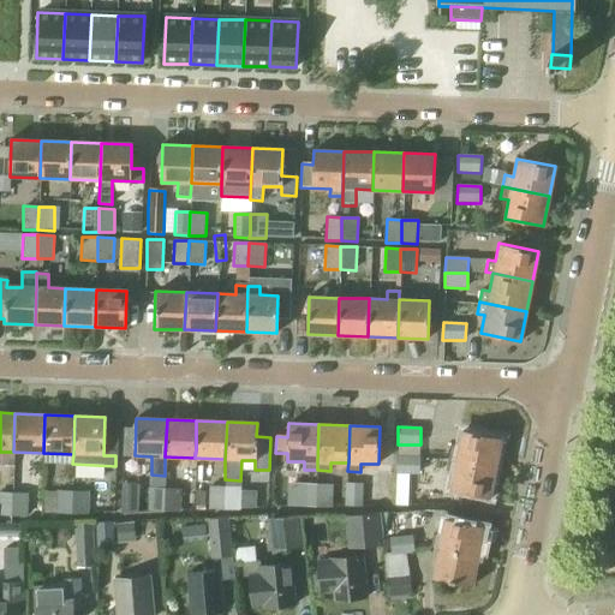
[(448,460),(495,470),(501,439),(463,430),(459,448),(452,447),(448,460)]
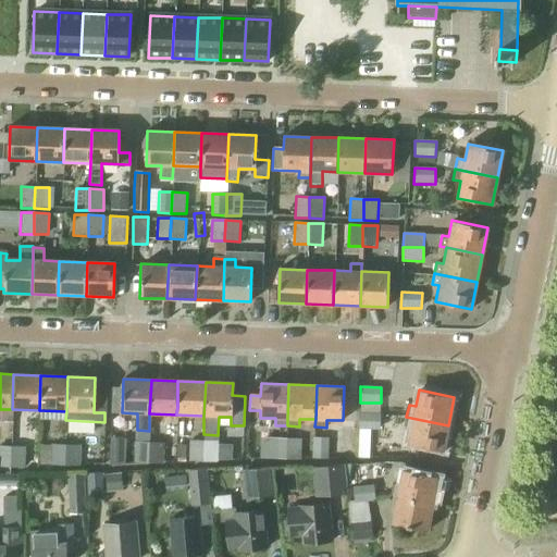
[(359,430),(380,430),(380,415),(359,413),(359,430)]
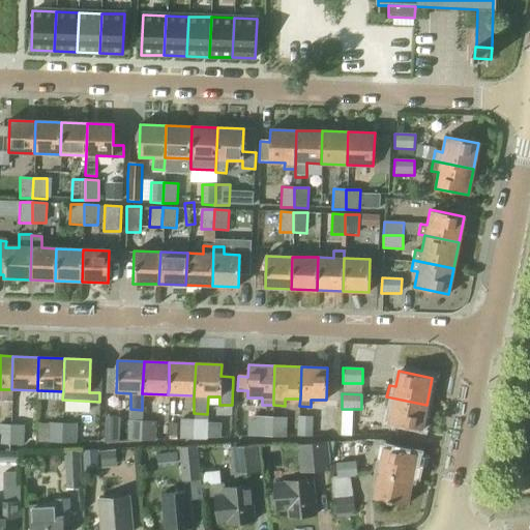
[(427,405),(386,396),(384,406),(391,407),(387,423),(421,430),(427,405)]
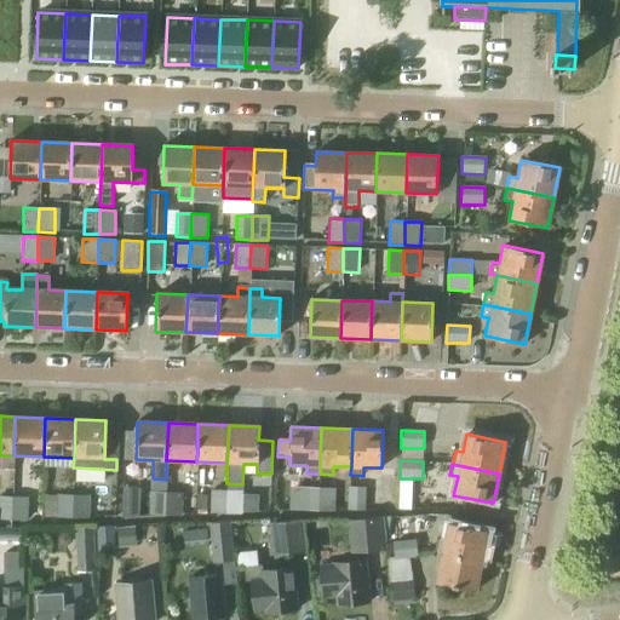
[(317,511),(317,488),(304,487),(302,511),(317,511)]
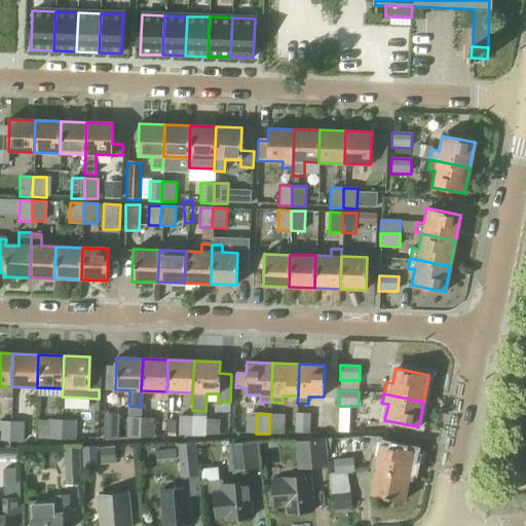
[(310,414),(298,413),(297,434),(309,434),(310,414)]
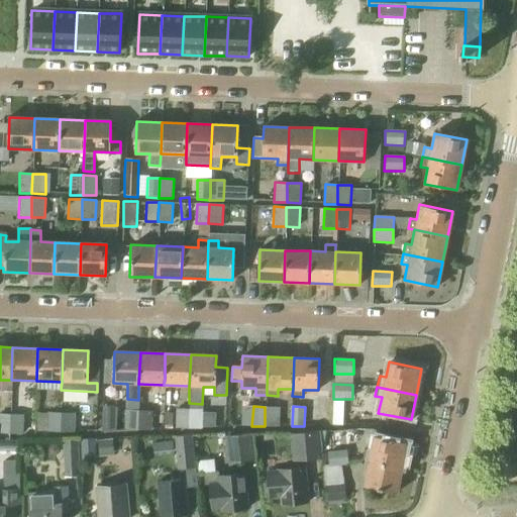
[(103,407),(101,432),(116,431),(117,408),(103,407)]
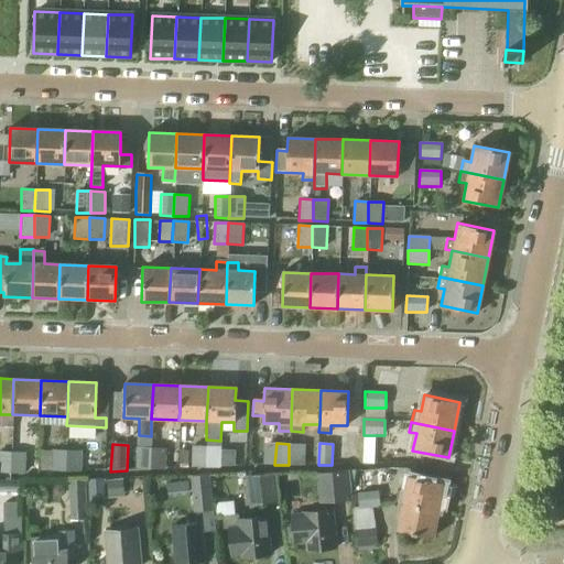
[(301,466),(302,444),(289,444),(289,465),(301,466)]
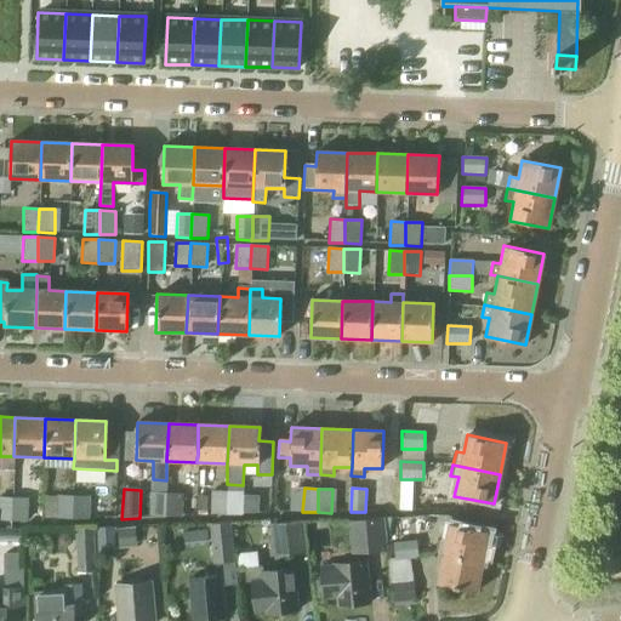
[(210,514),(226,514),(226,491),(211,491),(210,514)]
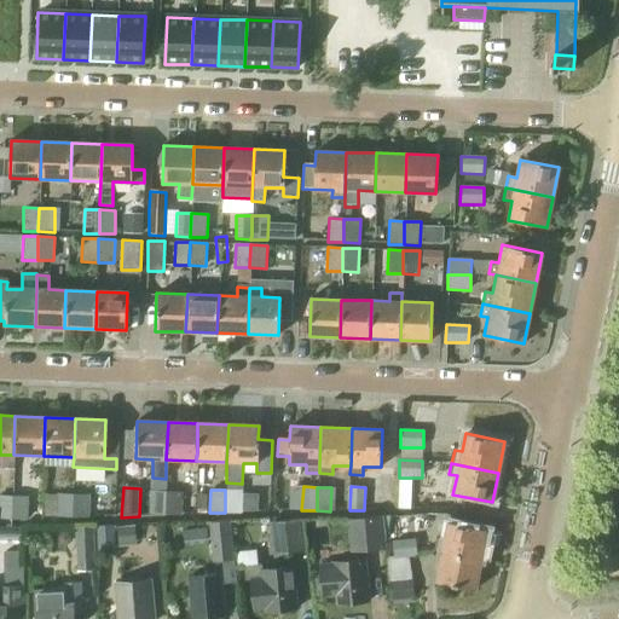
[(242,491),(225,490),(225,513),(241,514),(242,491)]
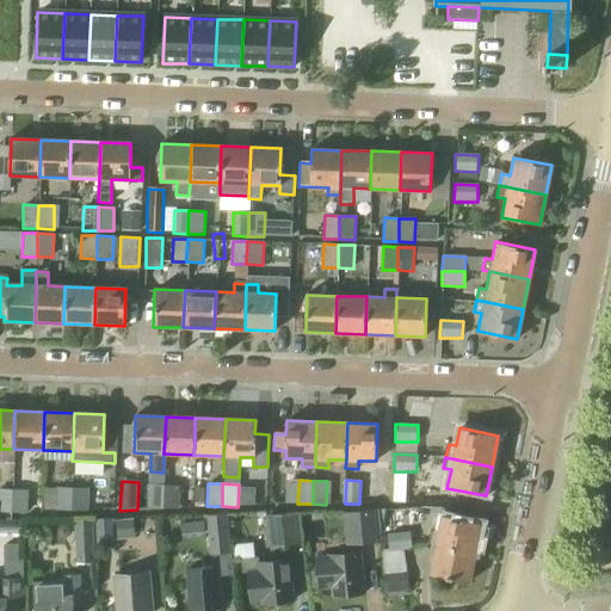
[(147,508),(161,508),(162,486),(148,485),(147,508)]
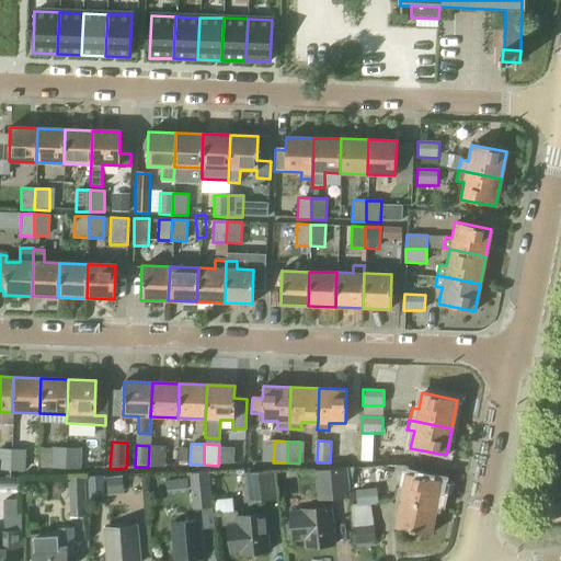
[(149,446),(148,467),(163,467),(164,446),(149,446)]
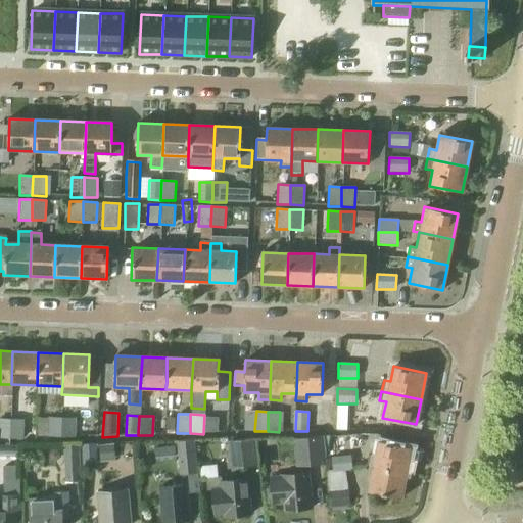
[(47,437),(60,437),(60,418),(48,417),(47,437)]
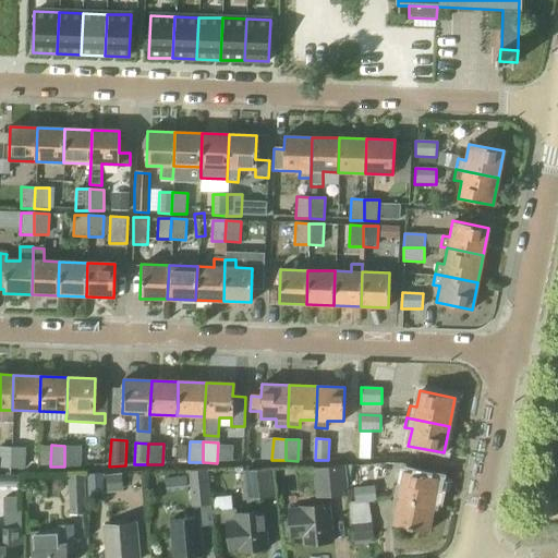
[(0,468),(9,469),(10,447),(0,446),(0,468)]
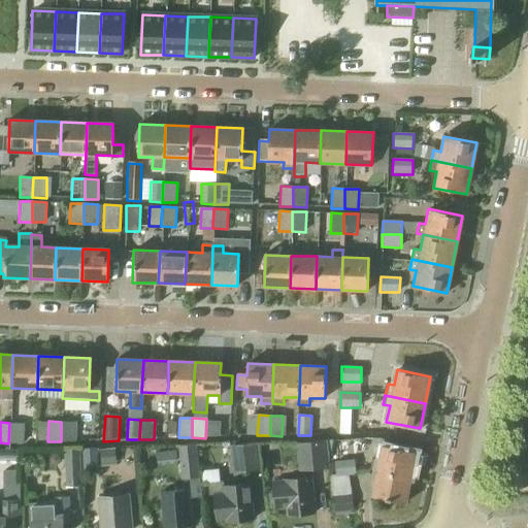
[(61,422),(61,441),(75,442),(75,422),(61,422)]
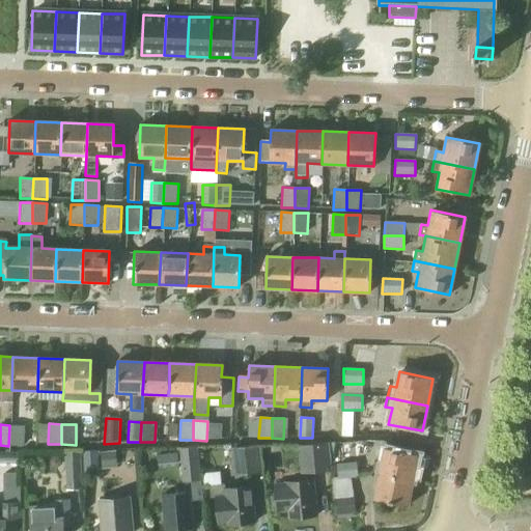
[(169,424),(169,442),(176,442),(177,424),(169,424)]
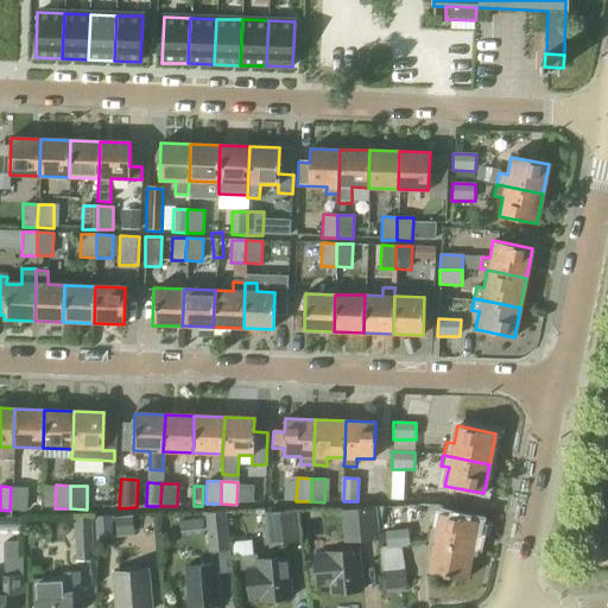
[(11,487),(10,511),(27,511),(27,488),(11,487)]
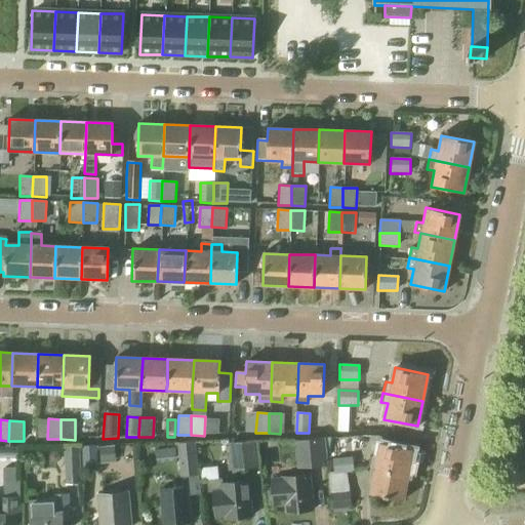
[(324,465),(321,439),(294,441),(296,455),(307,454),(308,467),(324,465)]
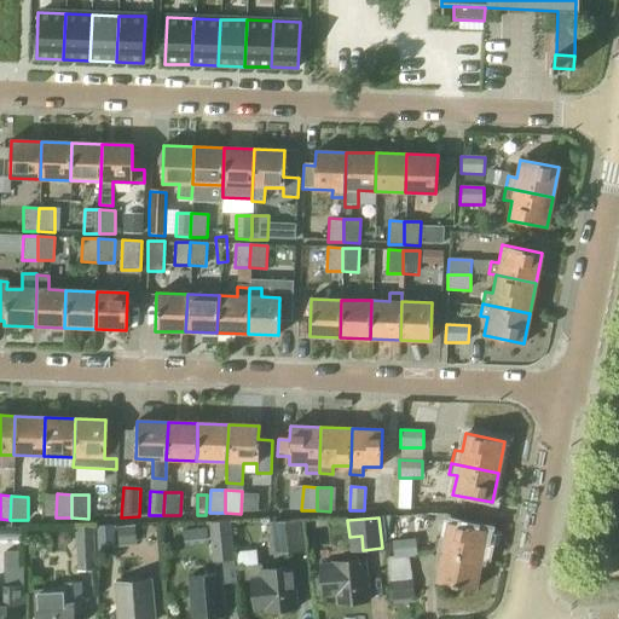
[(270,522),(273,553),(305,549),(301,519),(270,522)]
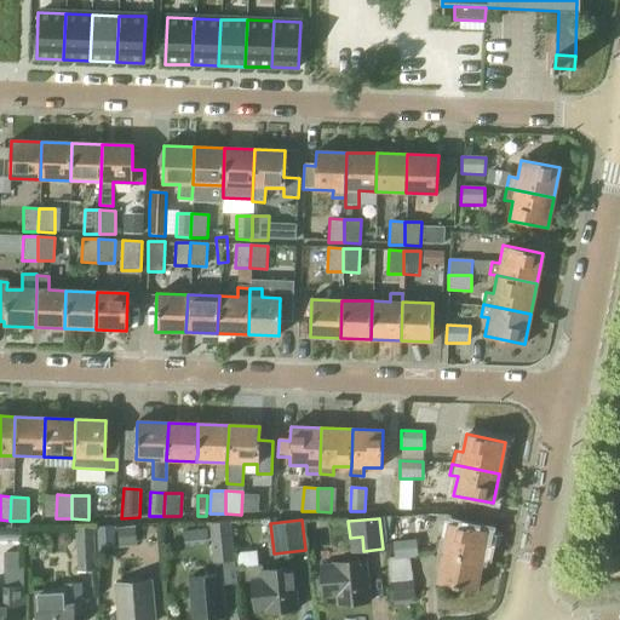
[(234,560),(230,521),(212,522),(216,561),(234,560)]
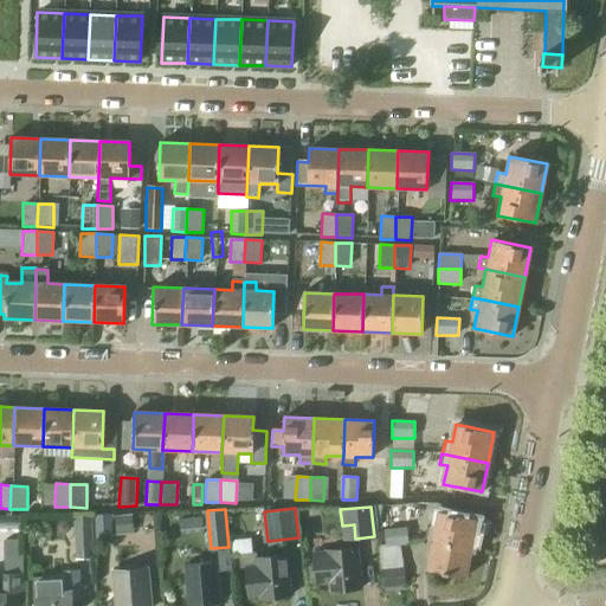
[(432,541),(470,548),(476,519),(437,511),(434,528),(427,527),(425,540),(432,541)]
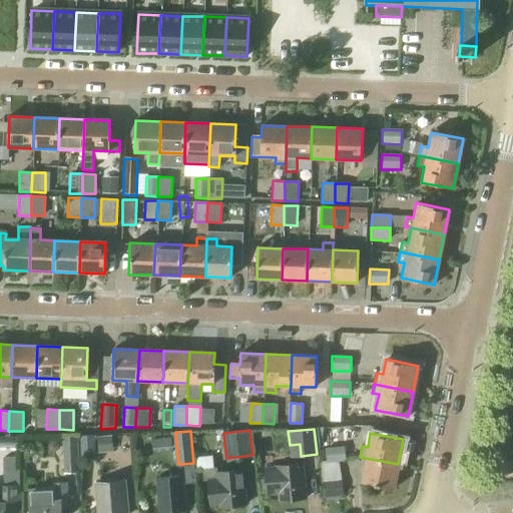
[(79,436),(80,456),(95,455),(94,436),(79,436)]
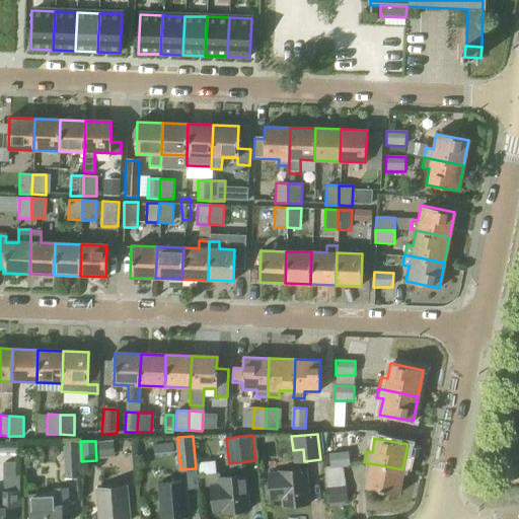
[(17,444),(0,443),(0,451),(17,452),(17,444)]
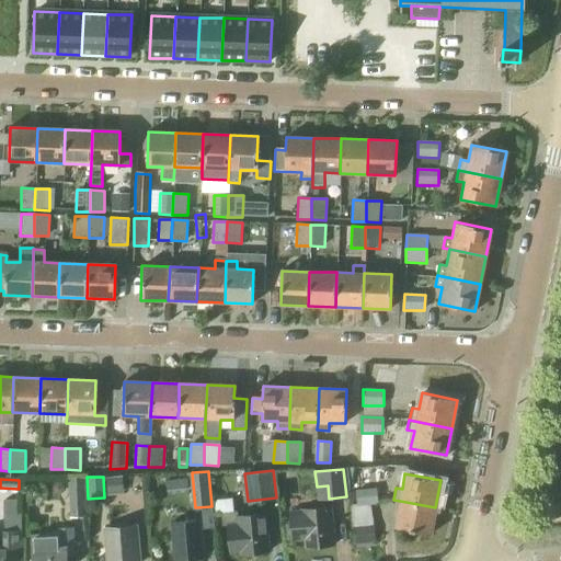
[(83,479),(69,480),(71,516),(86,515),(83,479)]
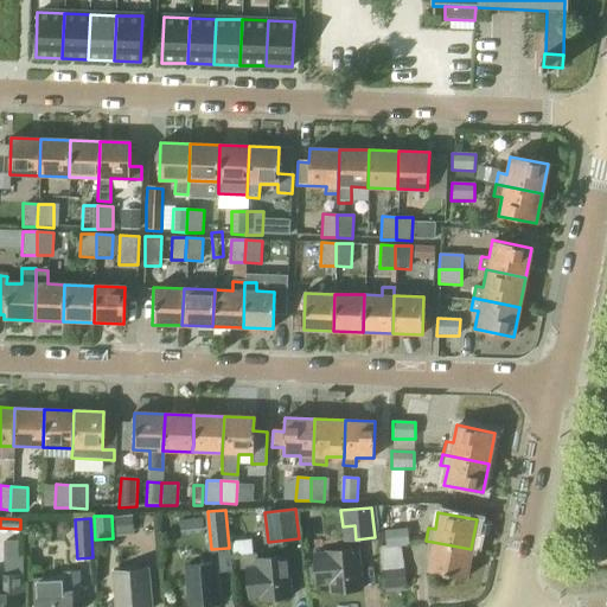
[(384,531),(385,548),(409,545),(407,529),(384,531)]
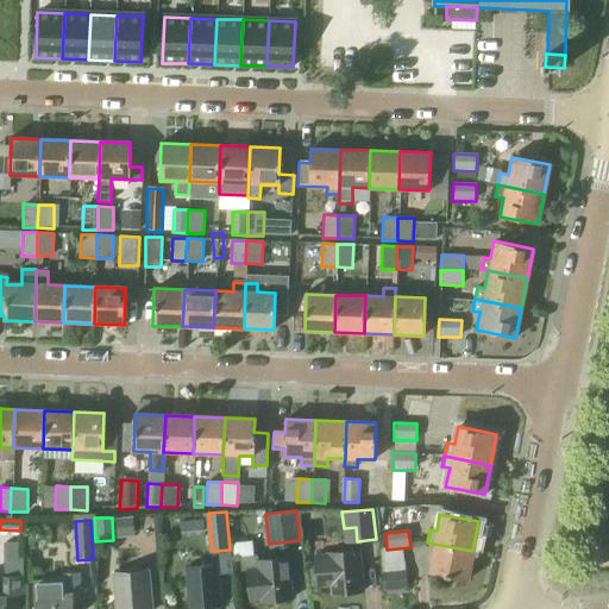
[(18,558),(18,541),(2,542),(4,577),(0,577),(0,608),(5,608),(5,598),(22,597),(20,558),(18,558)]
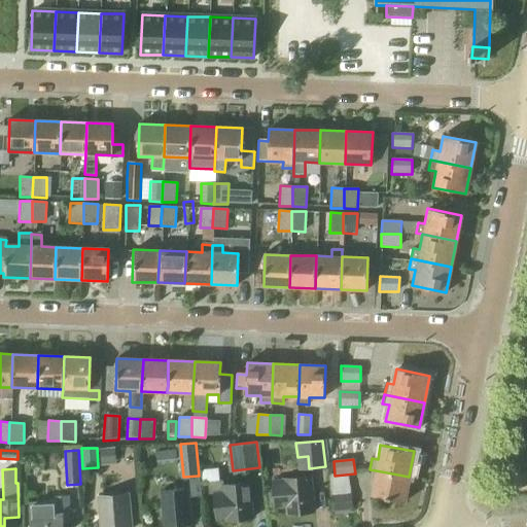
[(409,477),(376,470),(371,496),(403,502),(409,477)]
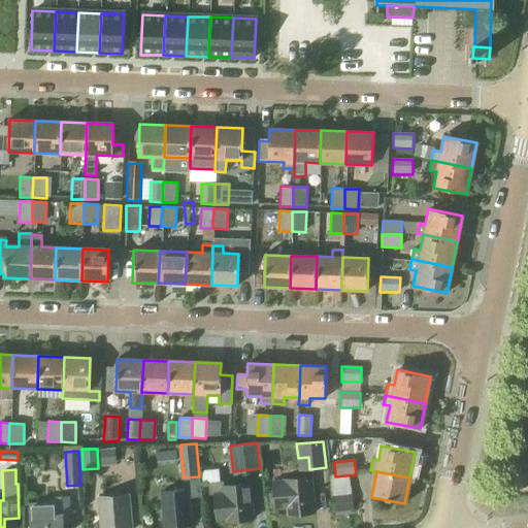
[(272,483),(275,509),(286,508),(287,516),(315,513),(310,477),(272,483)]
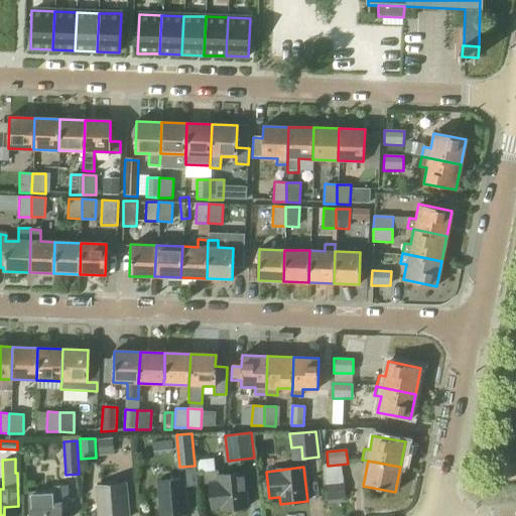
[(217,476),(217,471),(203,473),(205,485),(209,484),(212,510),(221,509),(221,510),(247,507),(244,473),(217,476)]
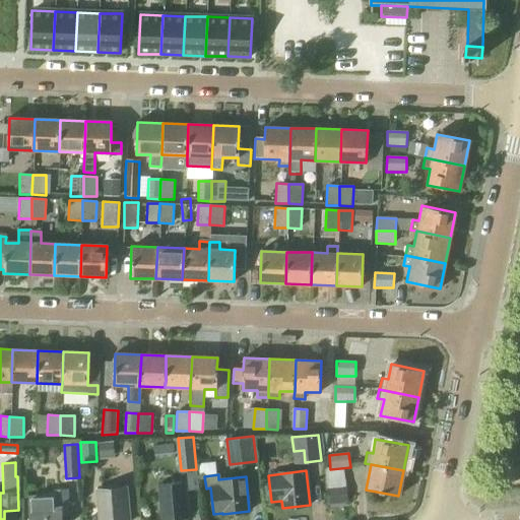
[(157,485),(161,519),(188,517),(185,482),(157,485)]
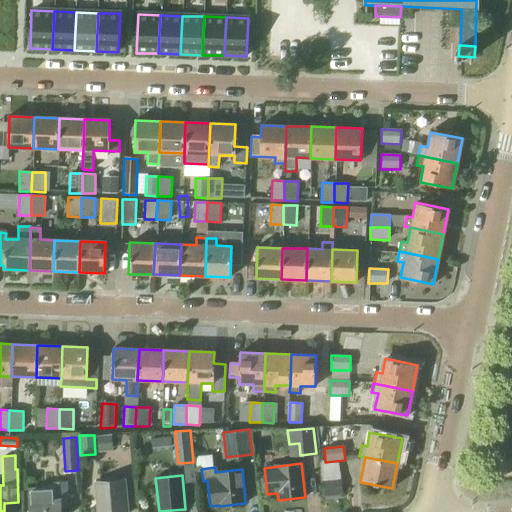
[(93,482),(96,511),(127,511),(123,478),(93,482)]
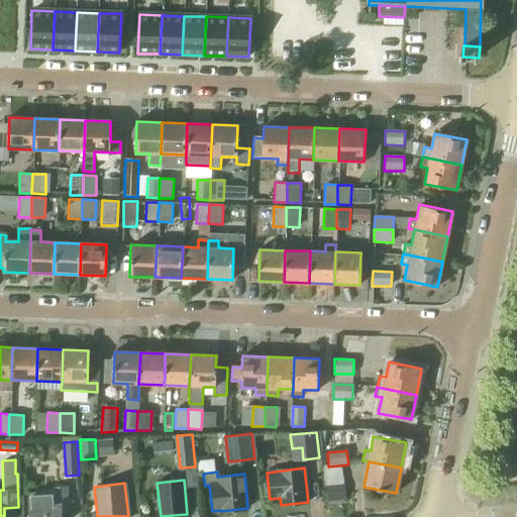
[(324,487),(326,501),(345,499),(343,485),(324,487)]
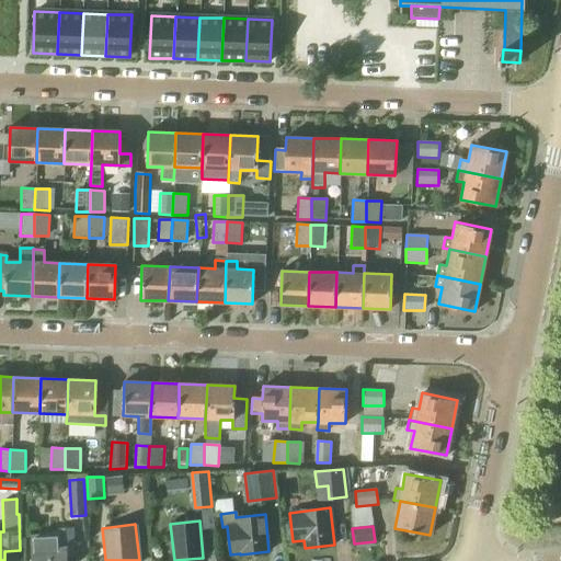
[(30,536),(31,560),(65,560),(65,556),(72,556),(70,528),(56,529),(57,535),(30,536)]
